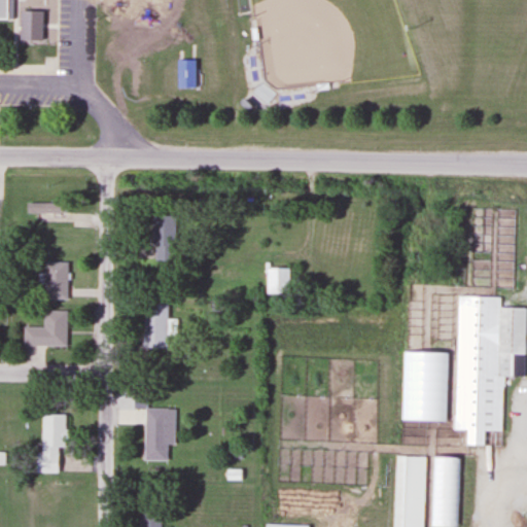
[(0,0),(0,18),(12,18),(11,0),(0,0)]
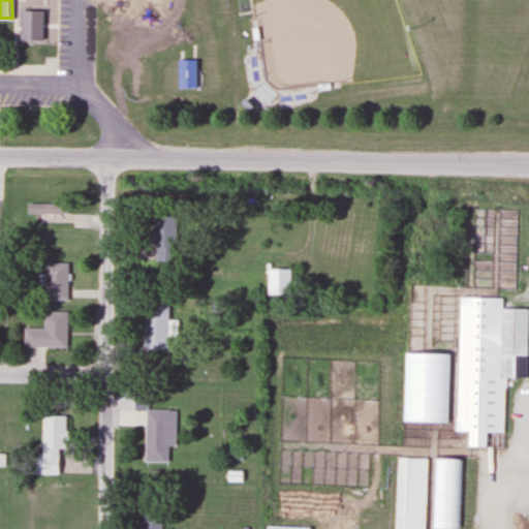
[(192,59),(176,59),(176,88),(192,88),(192,59)]
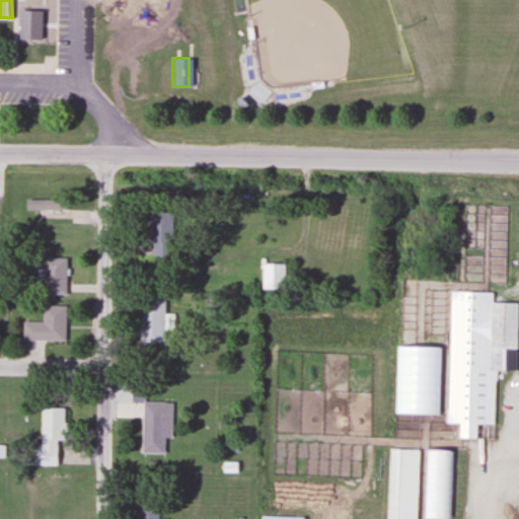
[(65,296),(65,258),(43,258),(43,296),(65,296)]
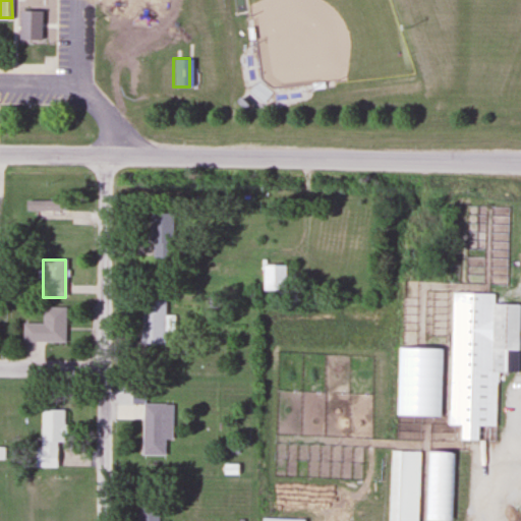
[(261,267),(261,291),(284,291),(284,267),(261,267)]
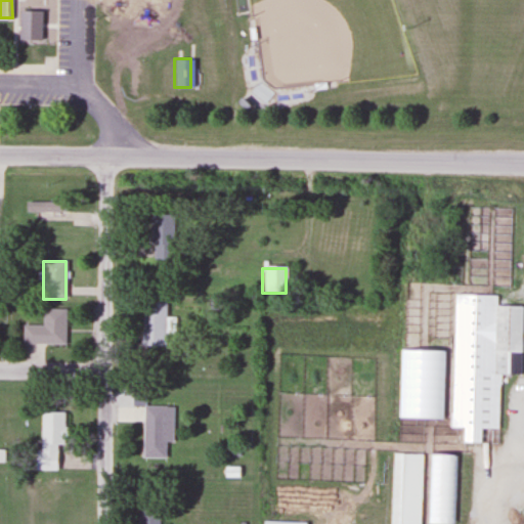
[(449,428),(461,429),(461,443),(497,444),(498,388),(506,388),(507,376),(521,376),(521,342),(523,341),(523,316),(521,317),(521,307),(495,306),(495,296),(453,295),(449,428)]
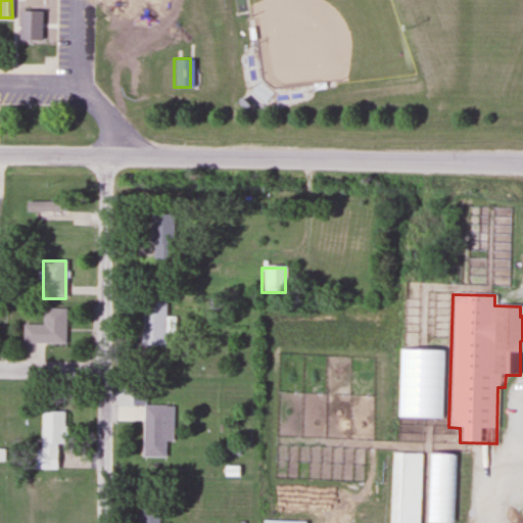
[(164,346),(164,300),(141,300),(141,346),(164,346)]
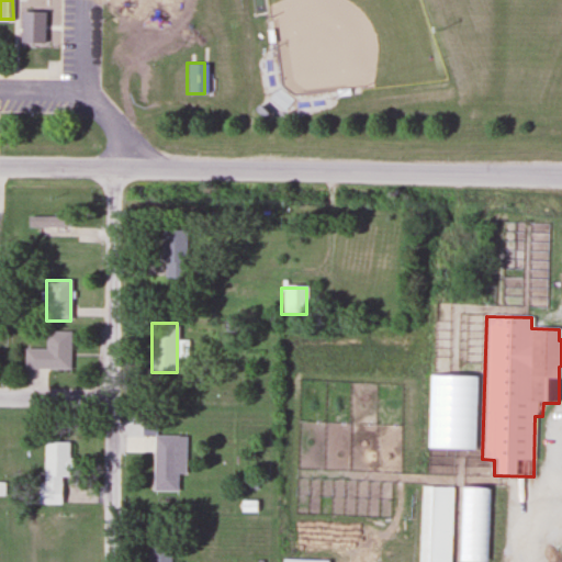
[(24,349),(24,370),(69,370),(69,332),(46,332),(46,349),(24,349)]
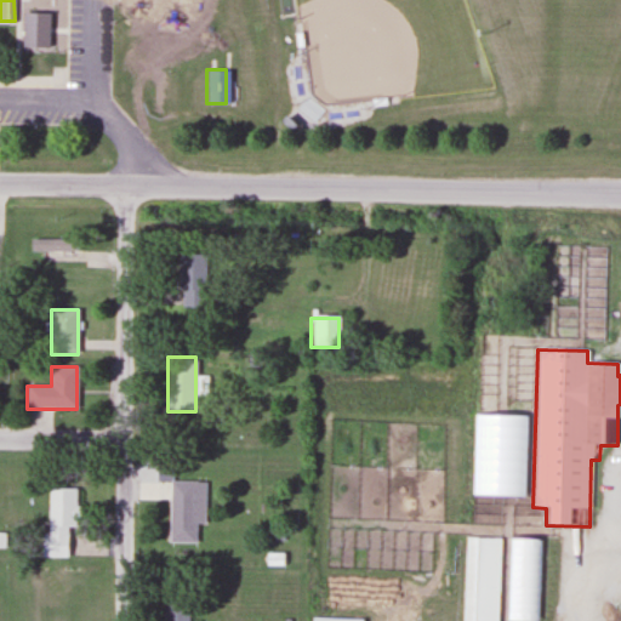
[(169,483),(169,543),(195,543),(195,483),(169,483)]
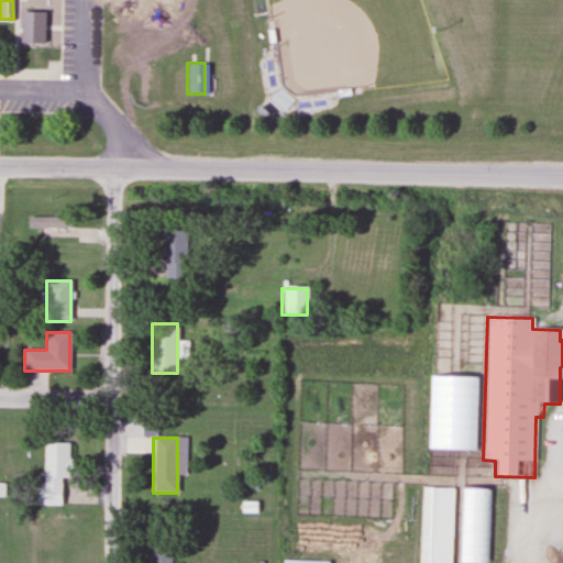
[(41,443),(41,506),(62,506),(62,443),(41,443)]
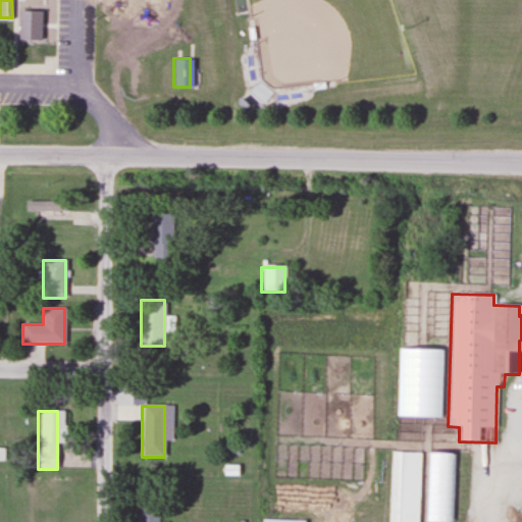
[(387,521),(417,521),(418,453),(388,452),(387,521)]
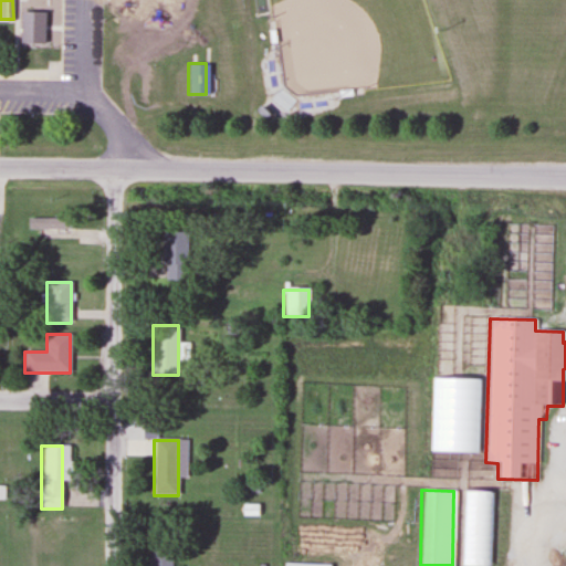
[(489,565),(490,492),(462,491),(461,565),(489,565)]
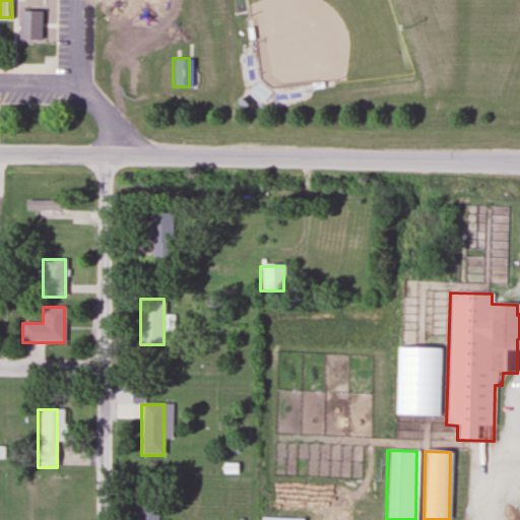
[(157,519),(157,504),(136,504),(136,519),(157,519)]
